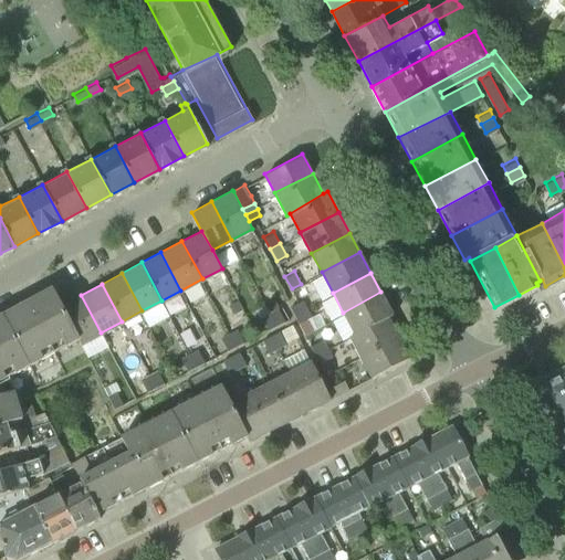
[(0,378),(6,374),(77,337),(62,305),(52,286),(0,313),(0,378)]
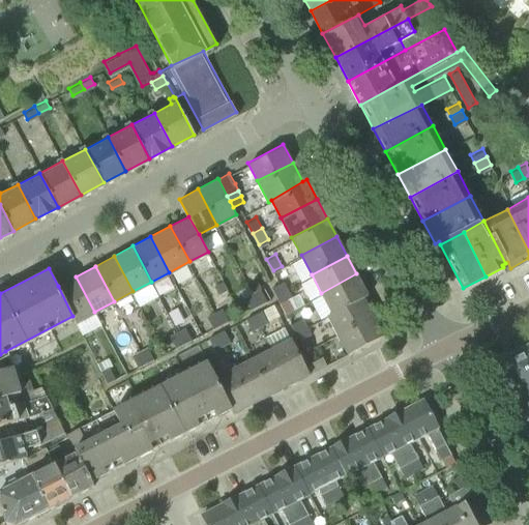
[(330,311),(362,295),(366,293),(356,273),(321,293),(330,311)]
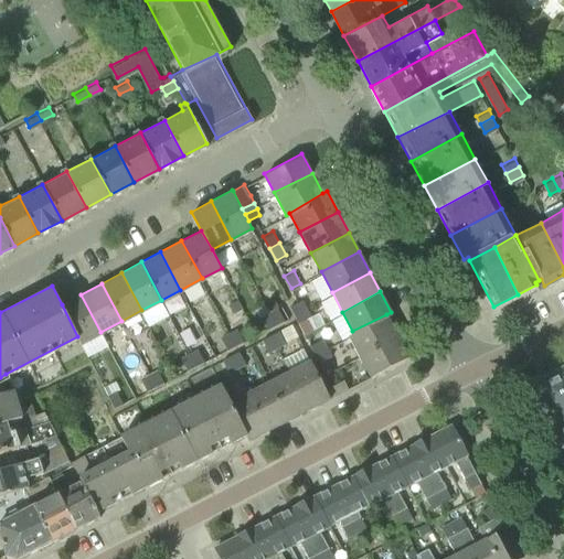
[(81,342),(100,332),(81,294),(62,304),(77,336),(81,342)]
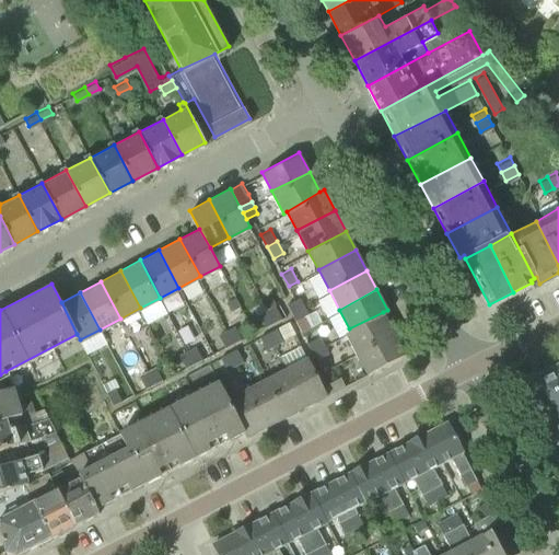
[(291,310),(304,303),(300,295),(287,301),(291,310)]
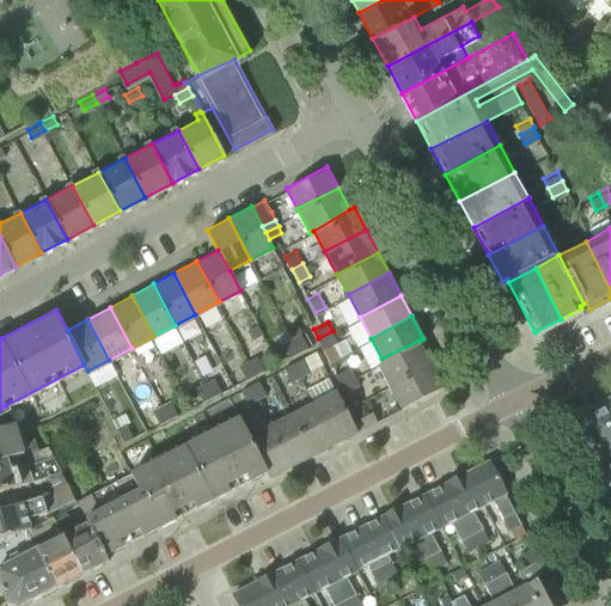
[(299,349),(307,344),(300,331),(292,335),(299,349)]
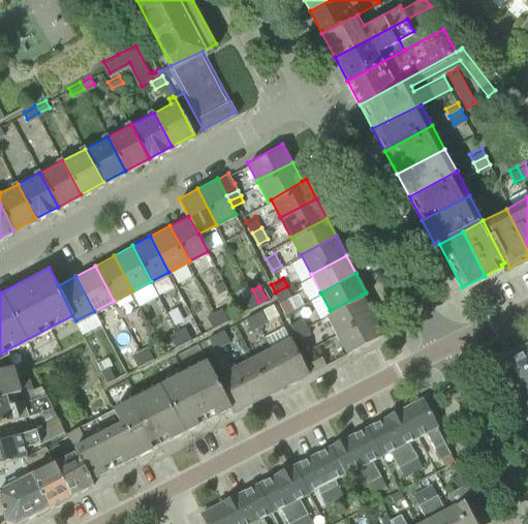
[(279,300),(290,294),(287,286),(275,293),(279,300)]
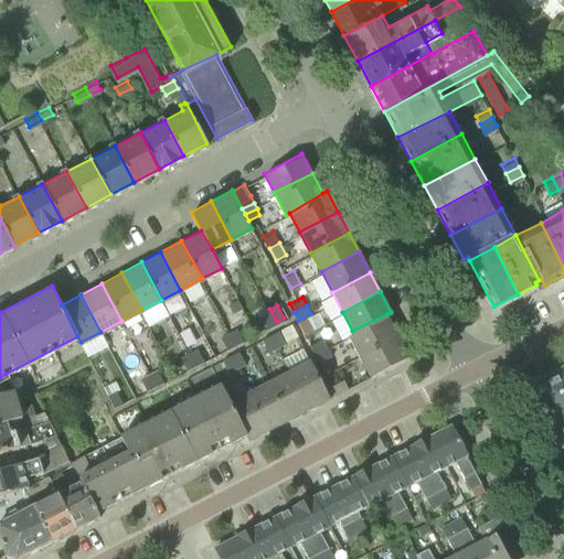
[(267,326),(276,322),(269,309),(261,313),(267,326)]
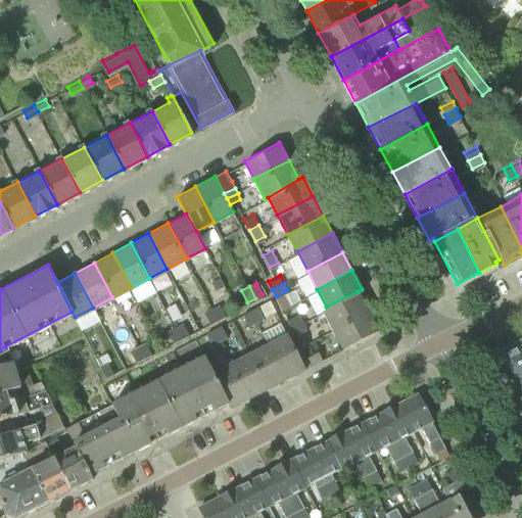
[(333,329),(368,311),(358,291),(326,307),(323,309),(333,329)]
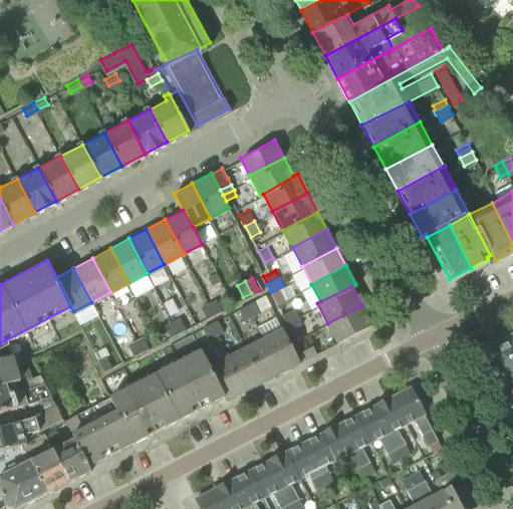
[(214,312),(221,308),(216,297),(208,300),(214,312)]
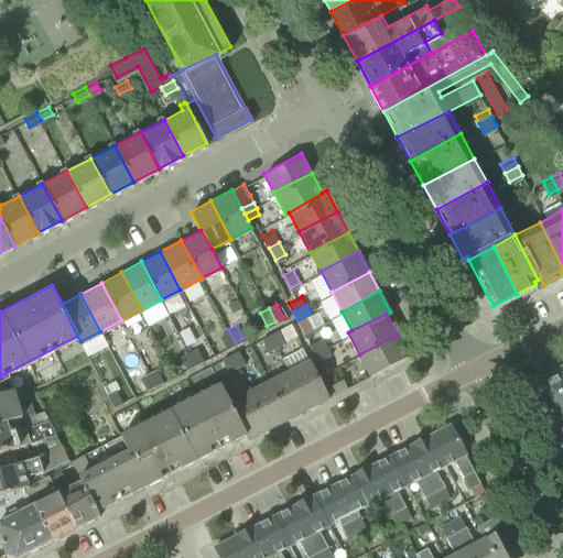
[(277,345),(285,340),(279,327),(270,331),(277,345)]
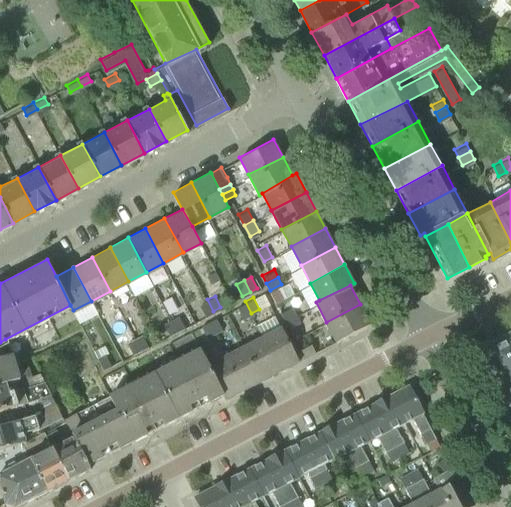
[(205,315),(213,311),(207,299),(199,303),(205,315)]
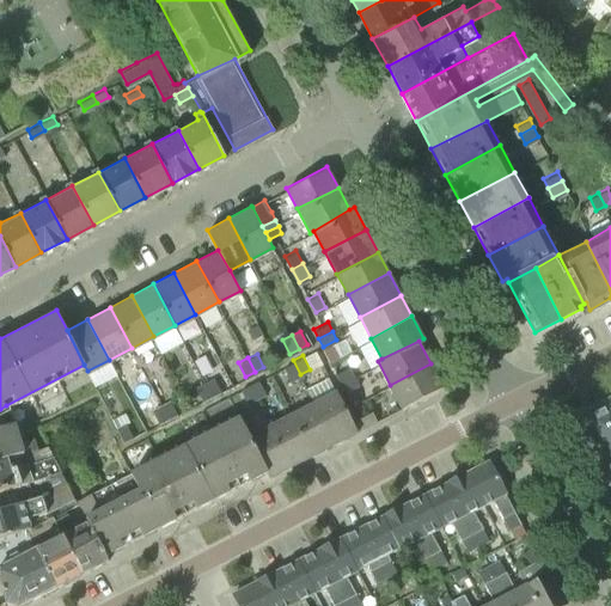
[(291,379),(300,374),(293,360),(283,365),(291,379)]
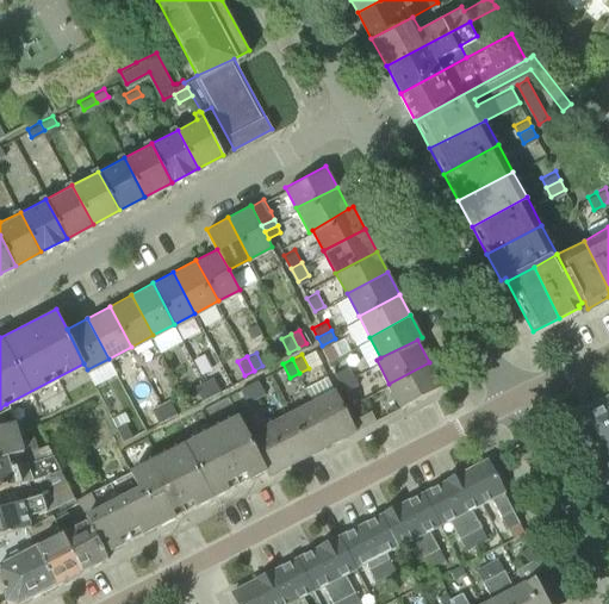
[(389,384),(401,404),(440,384),(429,362),(389,384)]
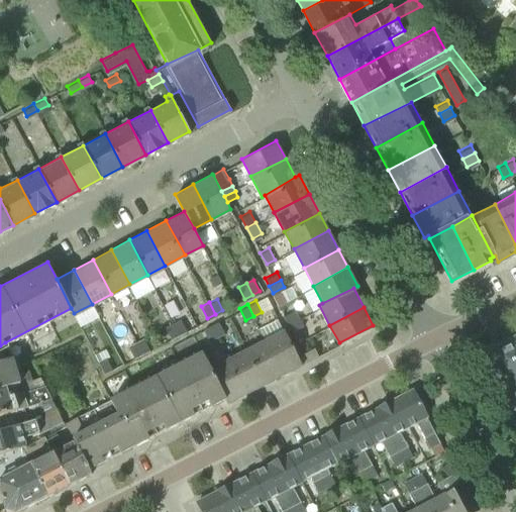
[(287,321),(299,315),(295,308),(283,314),(287,321)]
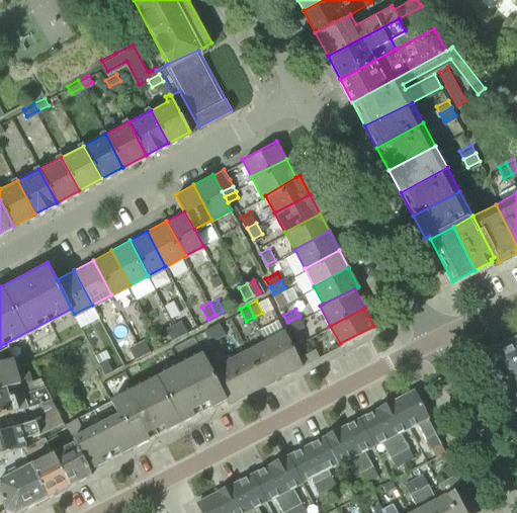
[(291,330),(304,324),(299,316),(287,322),(291,330)]
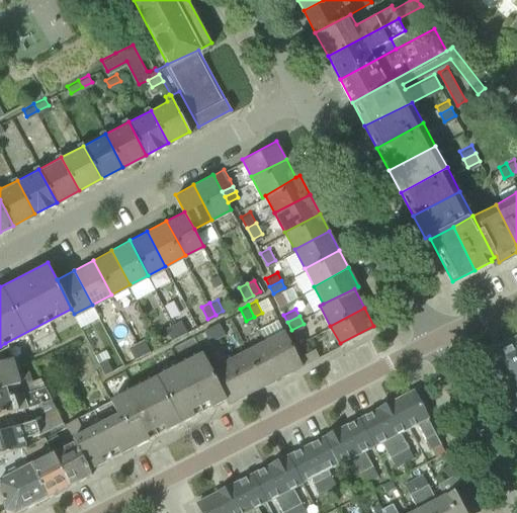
[(179,333),(186,330),(180,318),(173,322),(179,333)]
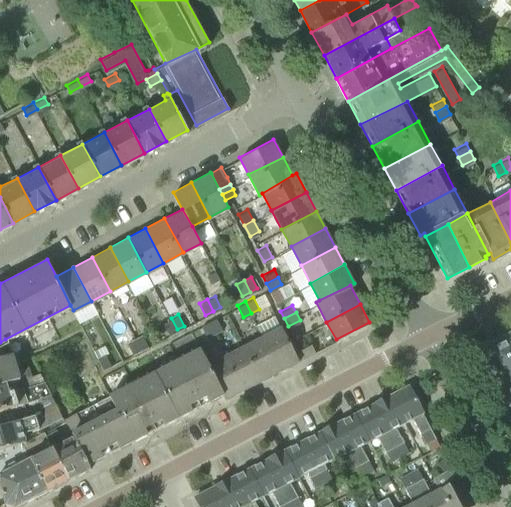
[(214,332),(222,328),(216,316),(209,320),(214,332)]
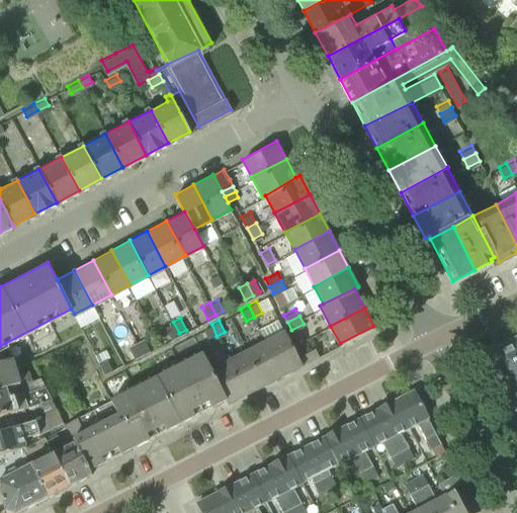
[(171,337),(179,333),(173,322),(165,326),(171,337)]
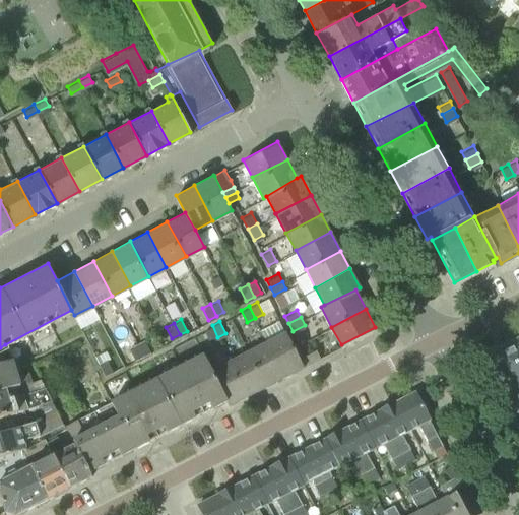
[(210,340),(217,337),(212,325),(204,329),(210,340)]
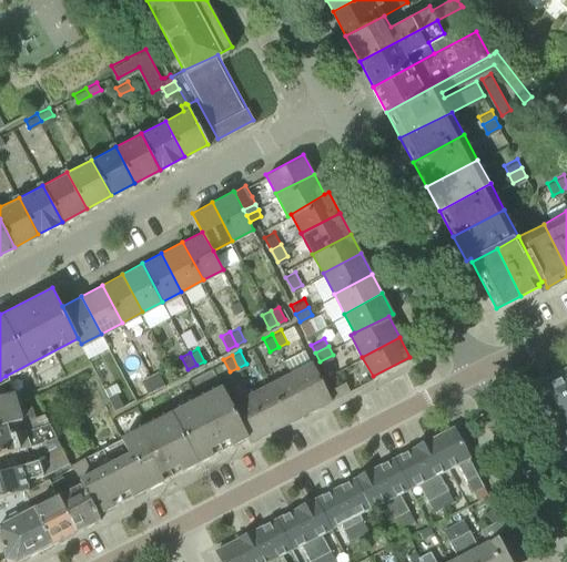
[(332,397),(327,389),(326,389),(311,359),(291,369),(311,408),(332,397)]
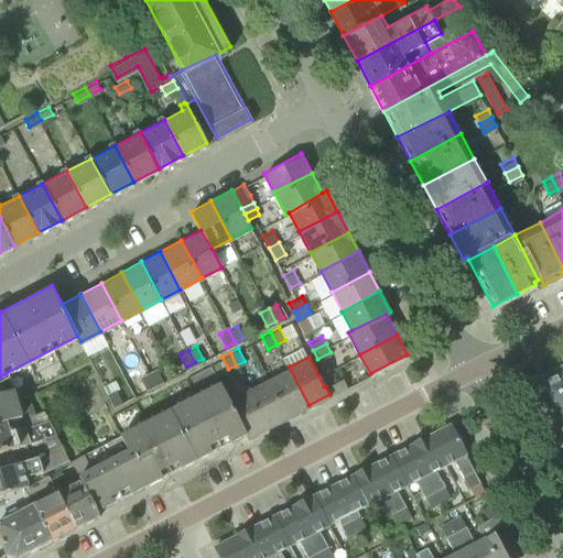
[(532,386),(540,401),(543,400),(547,405),(562,396),(560,393),(562,384),(562,383),(562,363),(534,378),(532,386)]
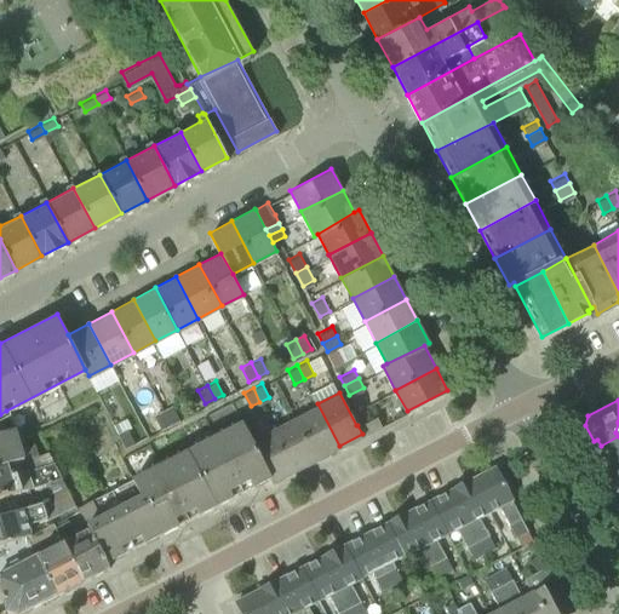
[(170,422),(179,417),(172,403),(164,408),(170,422)]
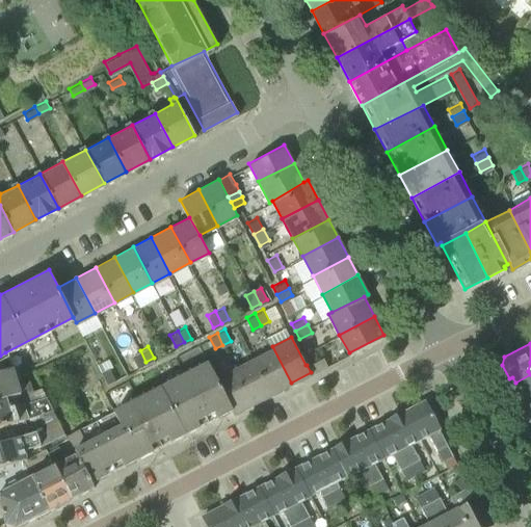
[(271,393),(291,383),(272,346),(253,357),(271,393)]
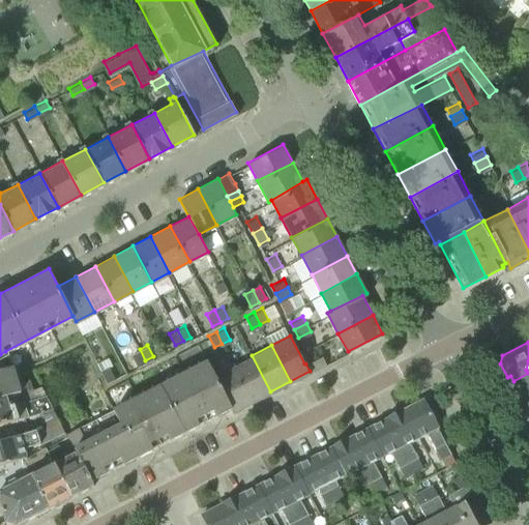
[(138,365),(145,360),(140,349),(131,352),(138,365)]
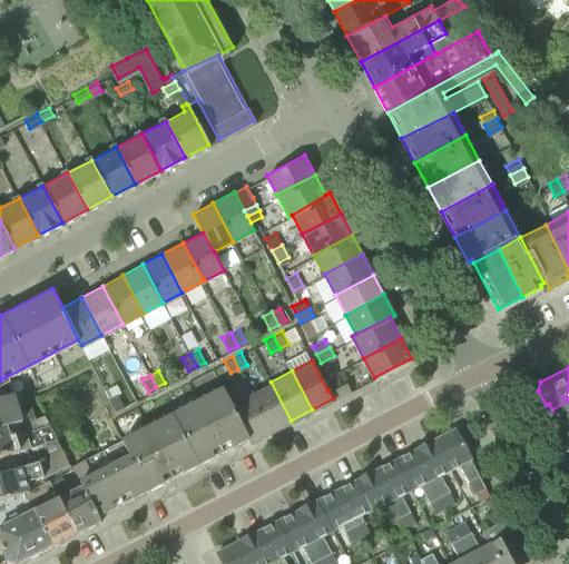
[(337,396),(351,389),(346,381),(333,387),(337,396)]
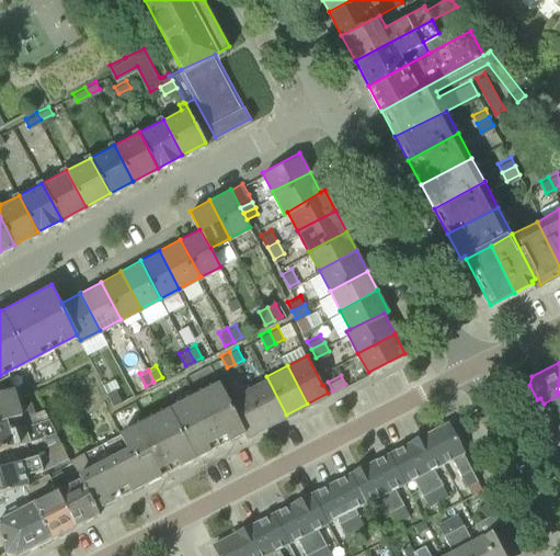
[(266,424),(286,415),(266,376),(247,386),(266,424)]
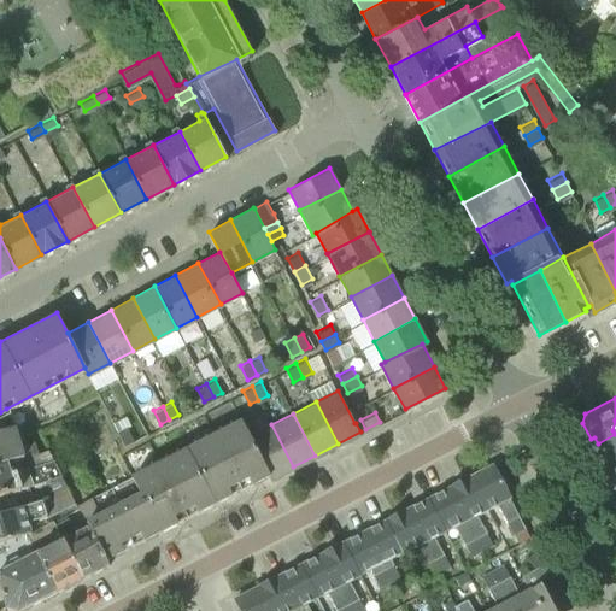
[(241,487),(269,473),(251,436),(240,417),(212,432),(241,487)]
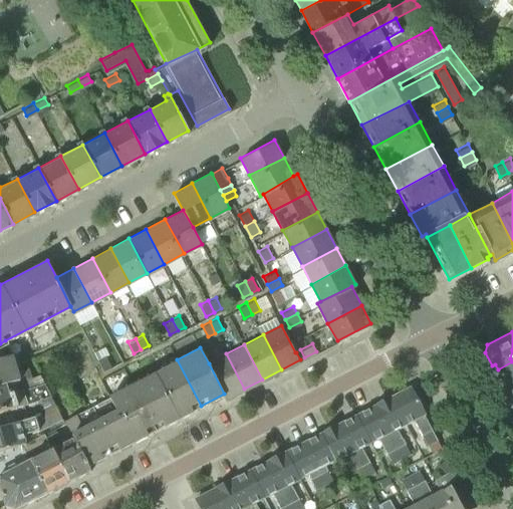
[(501,384),(512,376),(512,349),(512,350),(510,358),(512,361),(498,369),(495,364),(492,365),(501,384)]
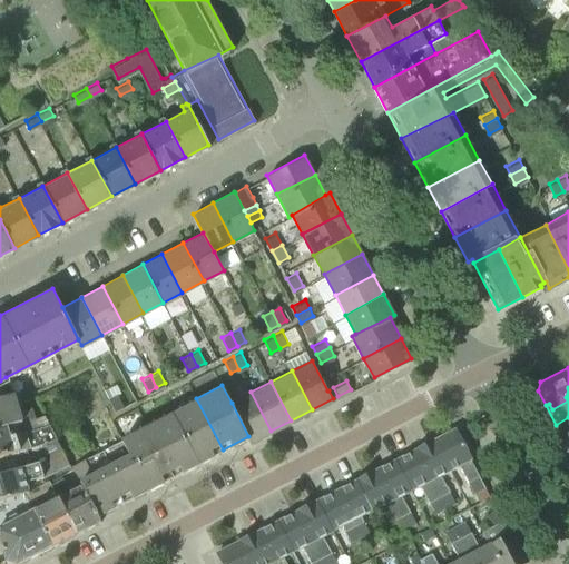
[(0,429),(46,416),(45,413),(35,415),(31,405),(19,408),(13,392),(0,395),(0,429)]
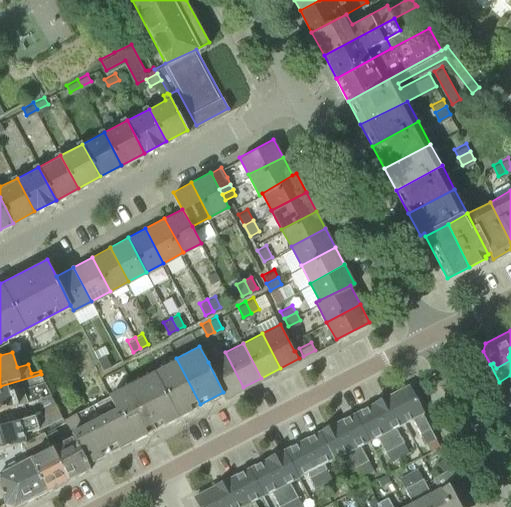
[(103,368),(111,364),(105,352),(97,356),(103,368)]
